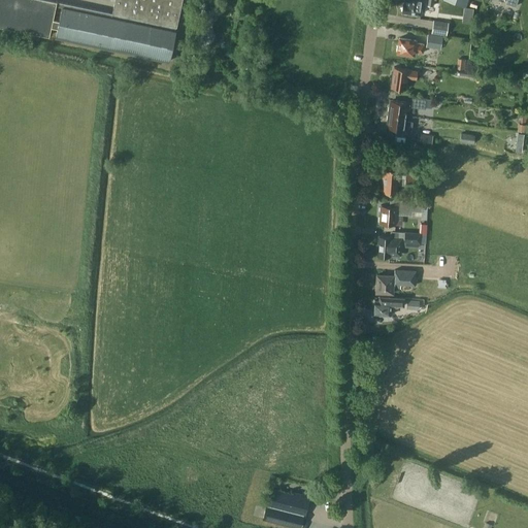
[(114,0),(112,12),(57,1),(54,0),(0,0),(0,25),(50,35),(52,26),(58,27),(56,36),(169,61),(182,0),(114,0)]
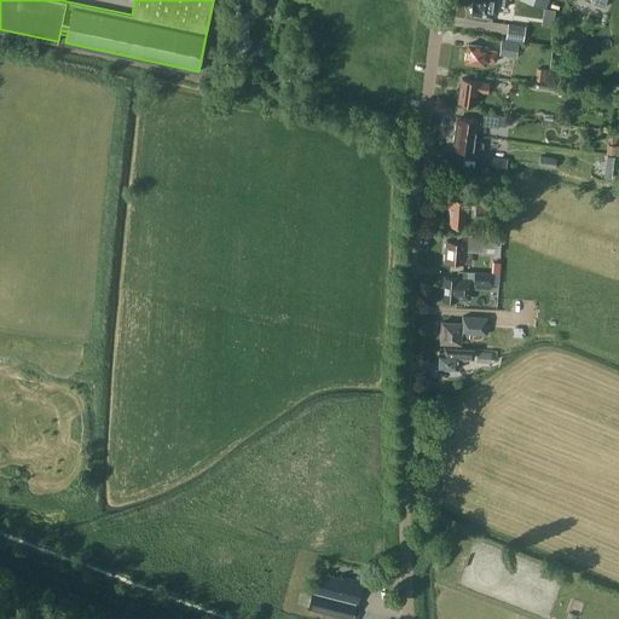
[(493,16),(495,0),(474,0),(474,3),(473,3),(473,5),(472,6),(472,10),(472,11),(472,13),(493,16)]
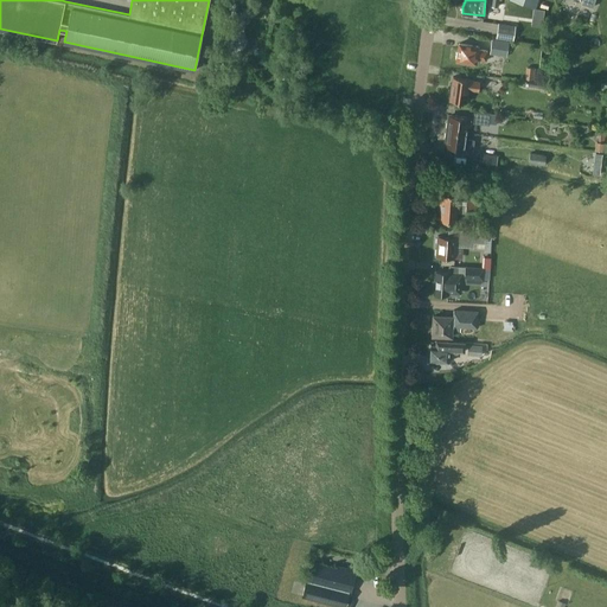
[(498,23),(496,38),(512,40),(515,25),(498,23)]
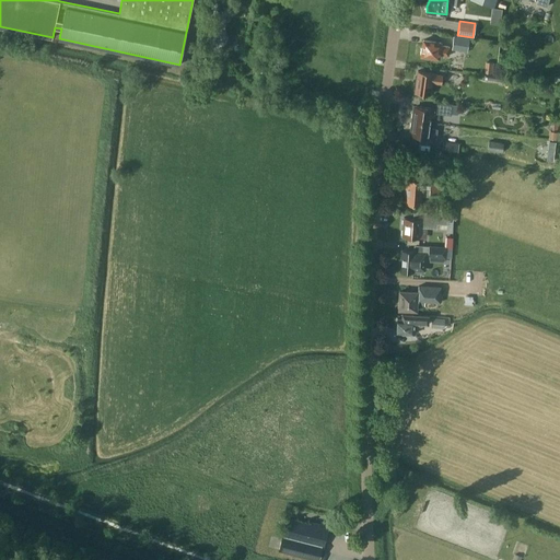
[(467,51),(469,38),(454,36),(452,49),(467,51)]
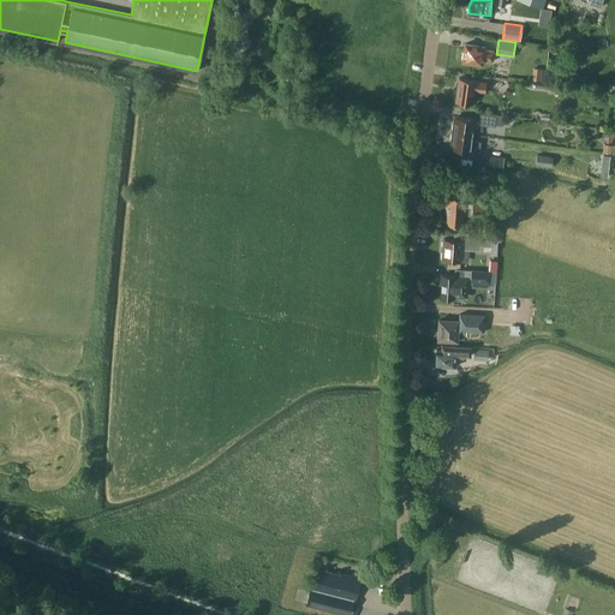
[(491,61),(494,51),(484,49),(484,46),(465,43),(464,49),(463,52),(461,57),(463,60),(482,64),(482,60),(491,61)]
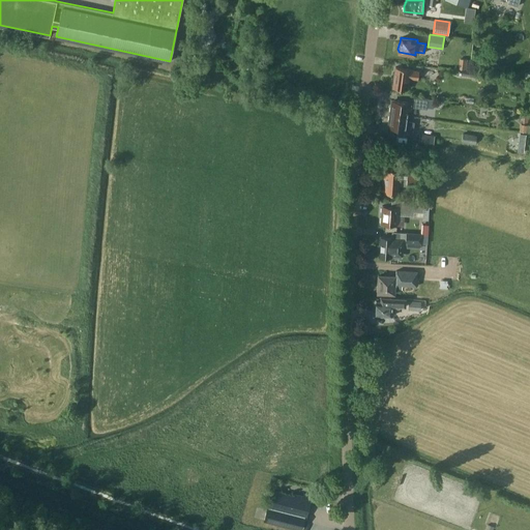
[(460,58),(458,68),(466,69),(467,59),(460,58)]
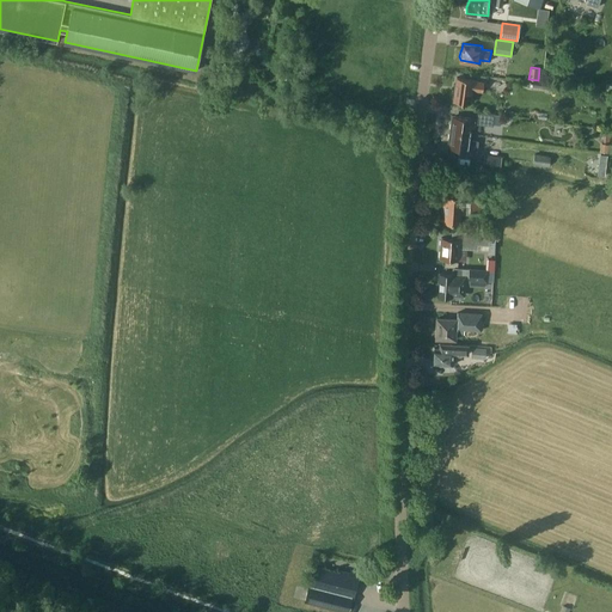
[(482,91),(483,81),(472,80),(473,79),(457,77),(456,85),(454,92),(453,101),(470,103),(471,90),(482,91)]
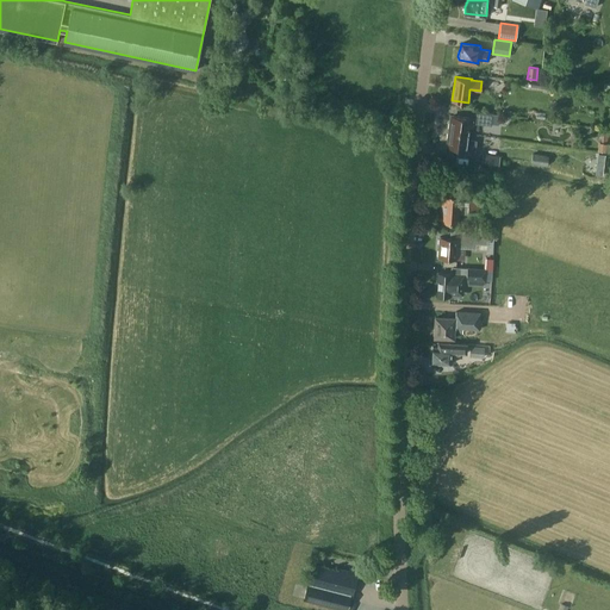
[(498,124),(499,114),(490,113),(472,110),(471,117),(453,114),(453,120),(450,120),(450,123),(448,123),(448,128),(449,129),(449,131),(468,134),(470,128),(478,129),(479,120),(489,123),(498,124)]
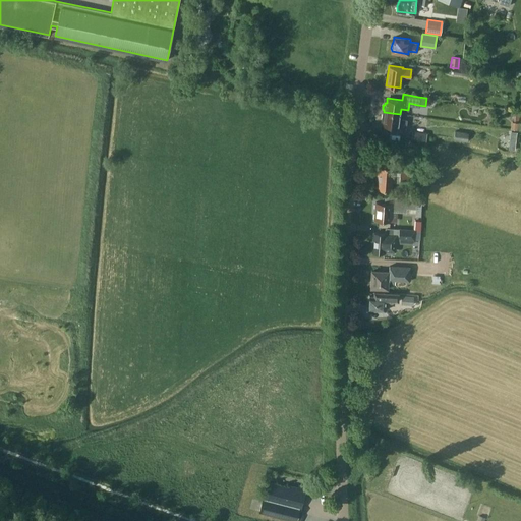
[(400,118),(400,114),(384,112),(384,113),(382,113),(382,118),(383,118),(383,120),(384,120),(384,125),(398,127),(398,130),(405,131),(407,119),(400,118)]
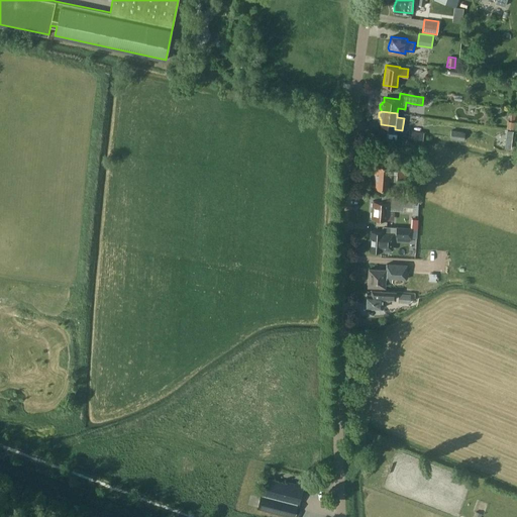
[(463,140),(464,131),(451,129),(449,137),(463,140)]
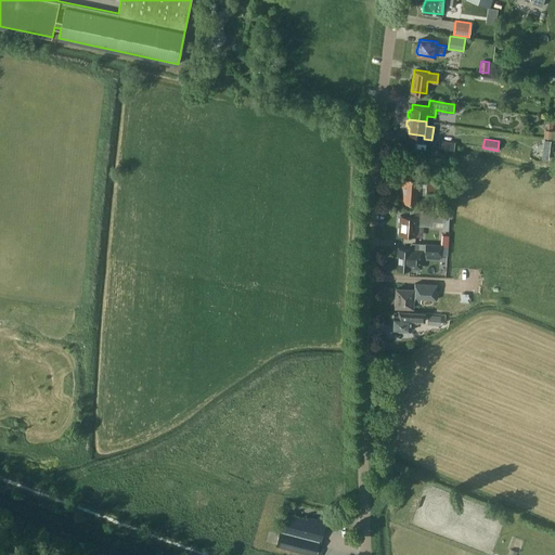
[(441,146),(440,153),(452,155),(453,142),(442,140),(442,141),(441,146)]
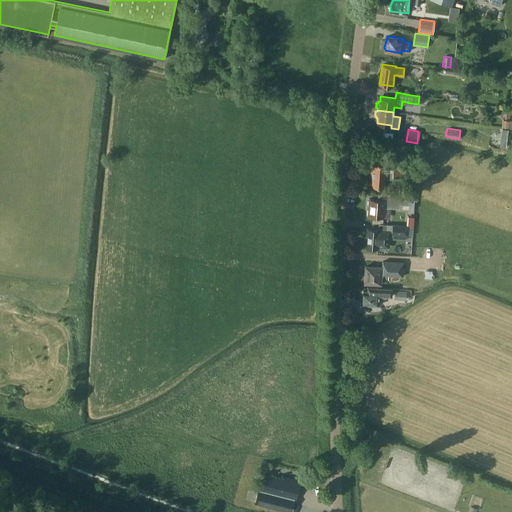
[(410,183),(410,177),(411,169),(393,168),(393,169),(386,168),(387,164),(372,162),(370,186),(385,187),(386,179),(393,179),(392,182),(410,183)]
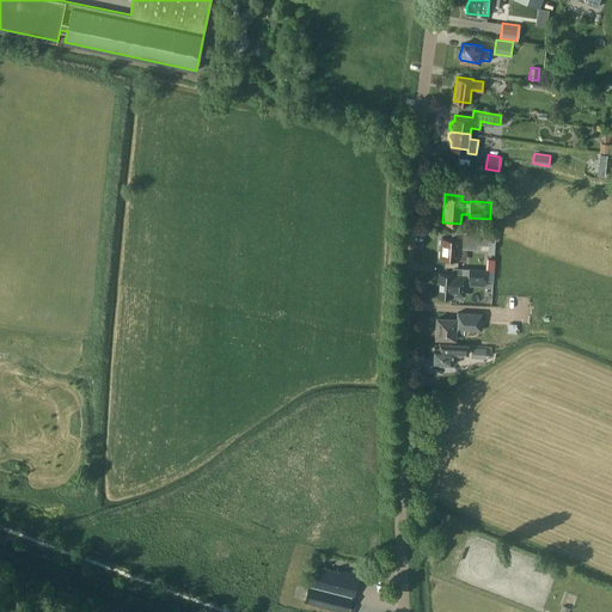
[(459,248),(478,249),(478,244),(489,244),(489,232),(466,231),(465,238),(459,238),(441,237),(440,258),(458,259),(459,248)]
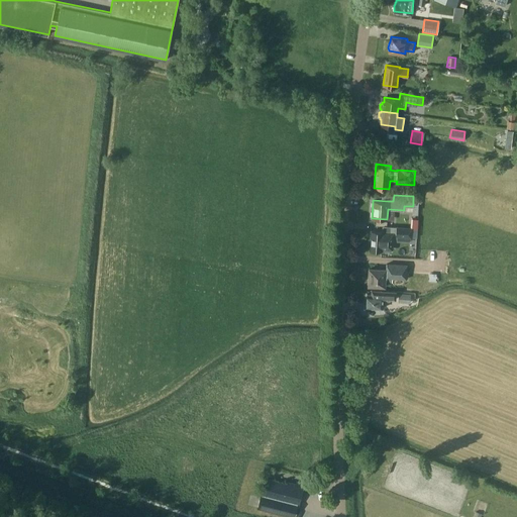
[(386,226),(386,231),(385,231),(383,231),(382,231),(371,230),(370,250),(382,251),(382,243),(392,243),(393,236),(410,237),(411,237),(415,237),(416,229),(411,228),(409,228),(396,227),(386,226)]
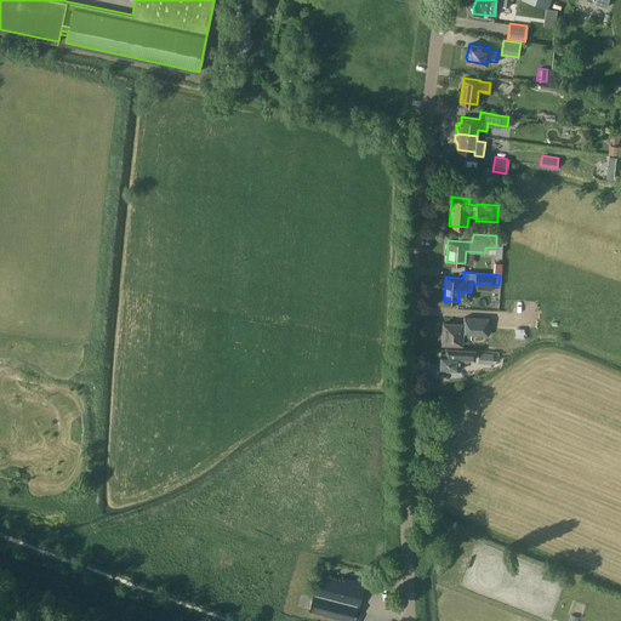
[(443,341),(443,342),(462,343),(462,337),(471,339),(471,334),(488,335),(489,318),(465,317),(463,324),(443,323),(443,334),(442,335),(442,340),(443,341)]
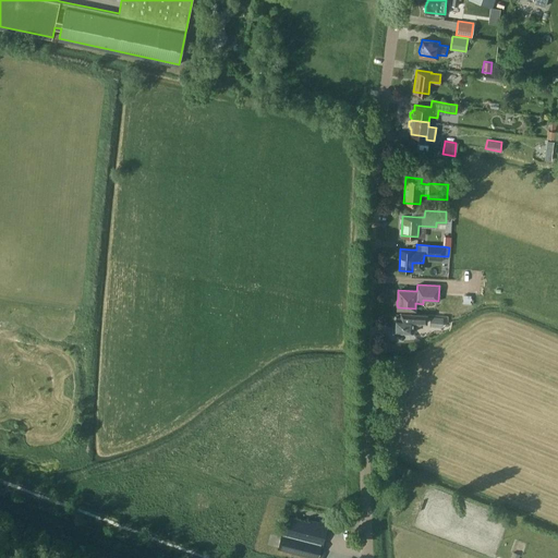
[(472,295),(463,294),(463,304),(472,304),(472,295)]
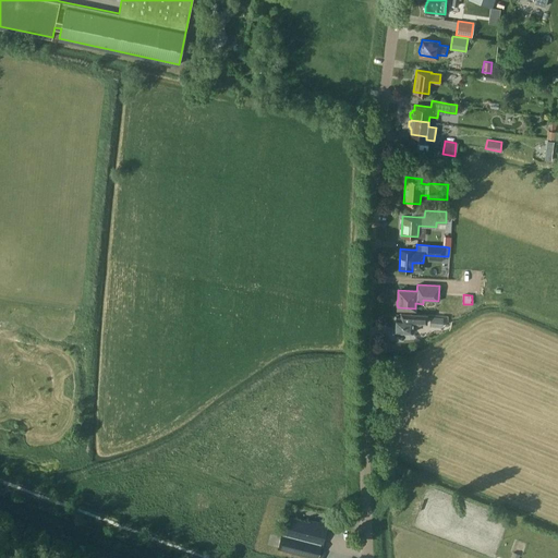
[(396,331),(413,332),(413,322),(426,323),(426,326),(444,327),(445,322),(448,322),(448,315),(445,315),(445,312),(436,311),(436,314),(401,313),(401,317),(396,317),(396,331)]
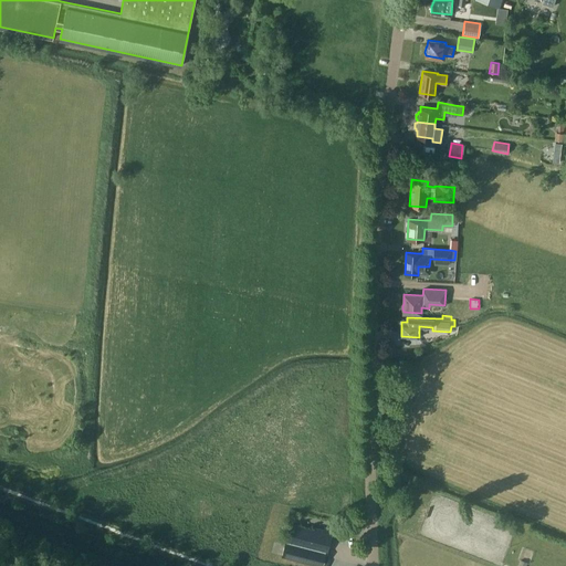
[(293,523),(289,541),(285,541),(282,555),(321,565),(324,551),(326,552),(332,528),(325,526),(324,531),(293,523)]
